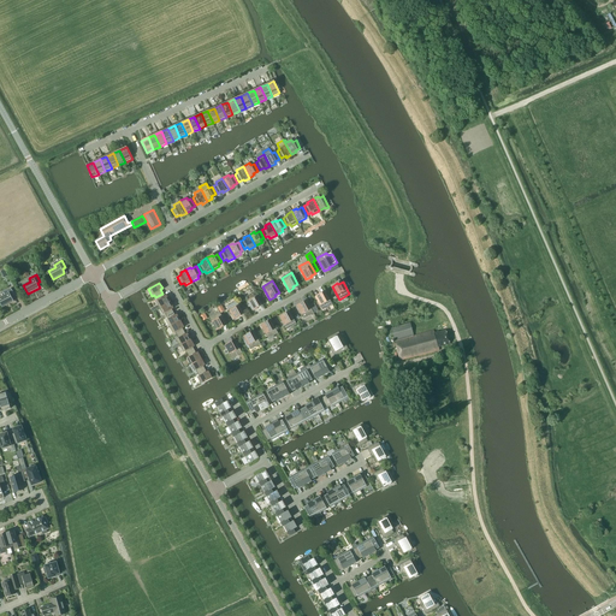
[(5,295),(0,297),(0,303),(3,307),(15,301),(12,297),(15,295),(11,288),(4,292),(5,295)]
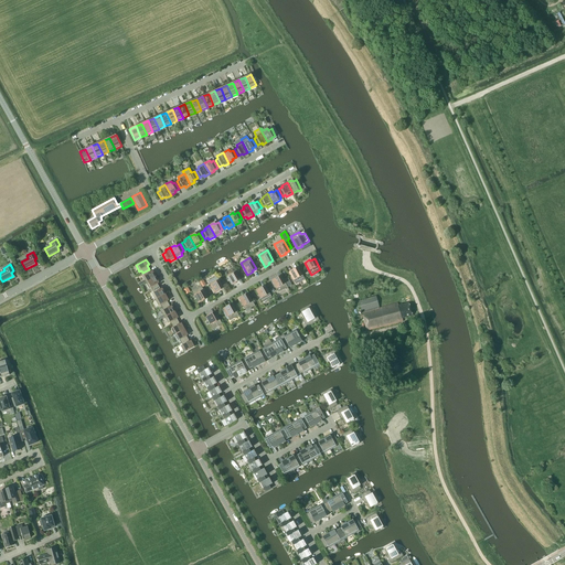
[(236,280),(240,278),(234,267),(225,273),(232,285),(236,283),(236,280)]
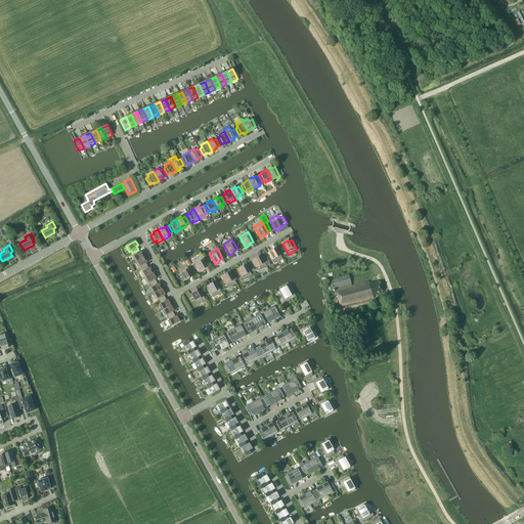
[(274,264),(282,259),(277,249),(273,251),(272,250),(268,252),(274,264)]
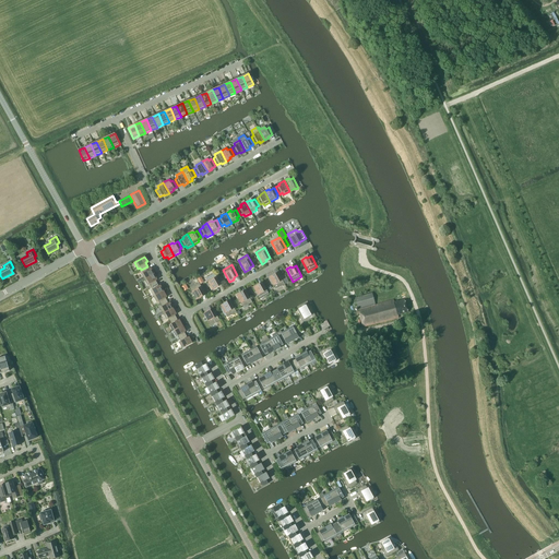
[(150,270),(147,266),(141,270),(143,272),(141,274),(144,280),(154,274),(152,269),(150,270)]
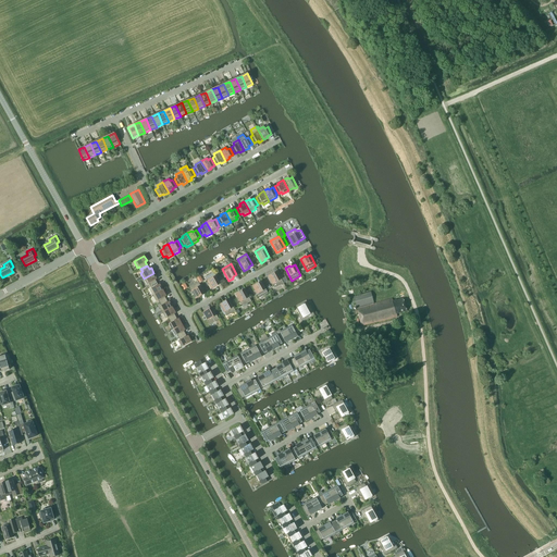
[(215,285),(220,283),(218,280),(214,272),(205,276),(212,288),(217,286),(215,285)]
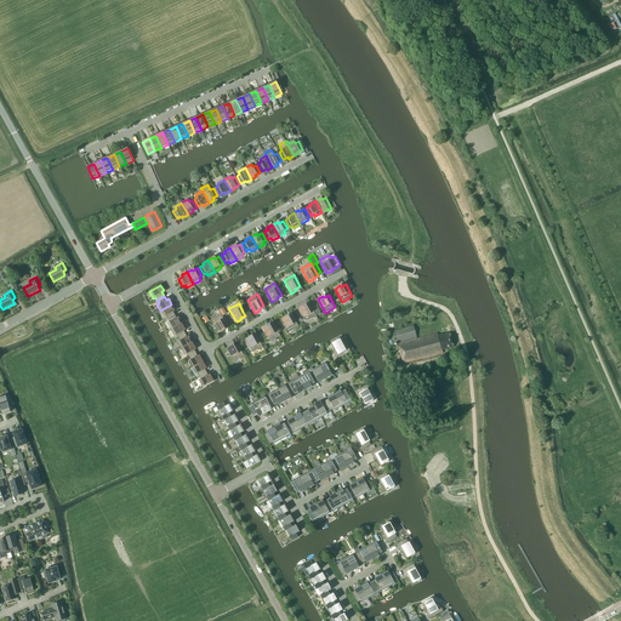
[(175,309),(171,305),(160,311),(164,317),(166,315),(167,319),(175,314),(172,311),(175,309)]
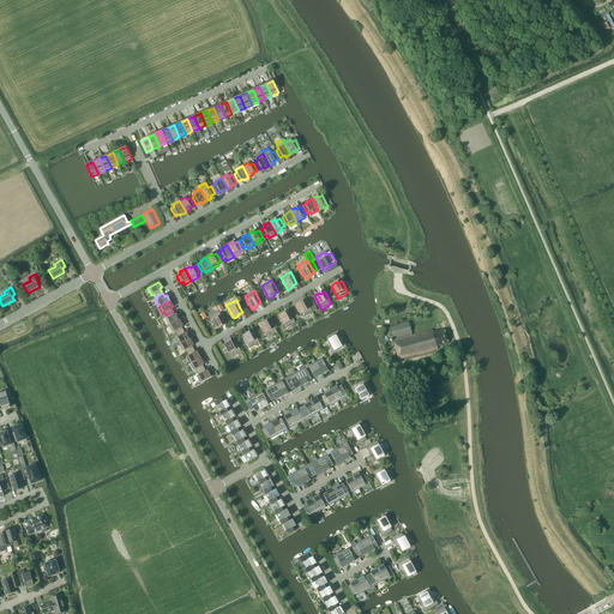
[(304,318),(313,312),(306,301),(302,304),(301,301),(295,305),(304,318)]
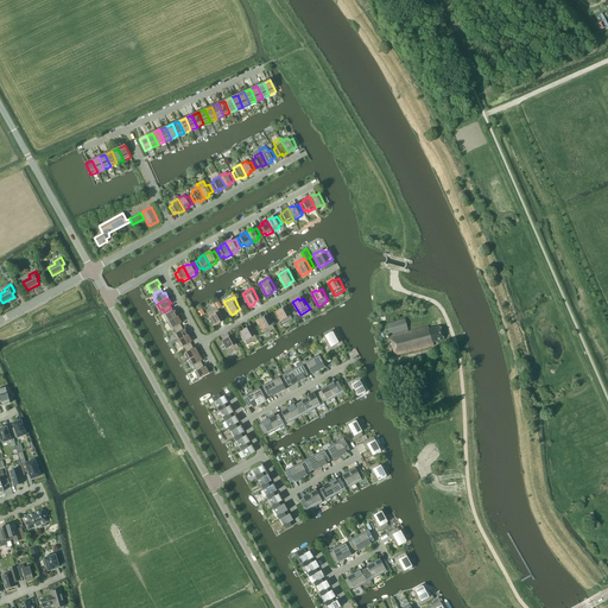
[(173,312),(171,308),(164,312),(165,315),(164,316),(168,323),(178,317),(176,311),(173,312)]
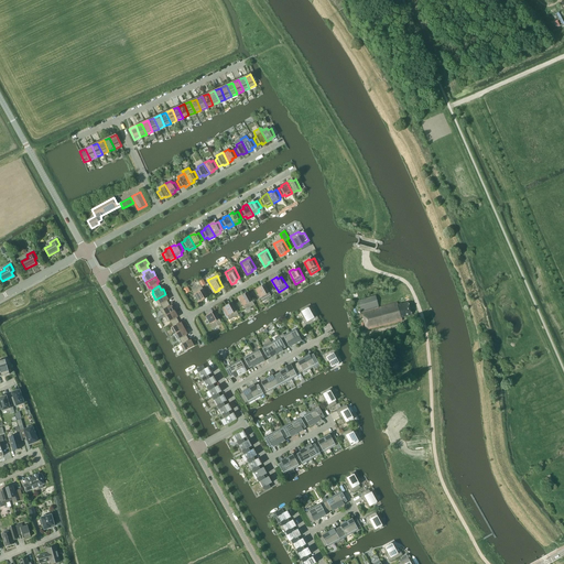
[(203,299),(207,296),(201,285),(192,291),(198,303),(204,300),(203,299)]
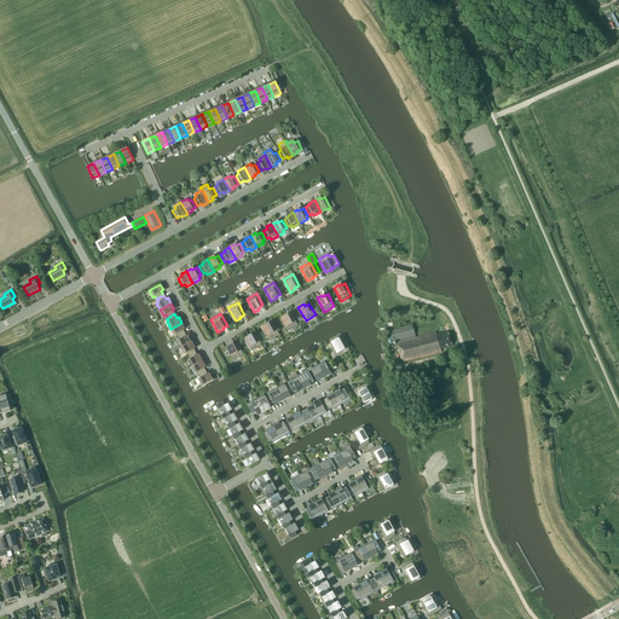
[(288,331),(299,325),(291,314),(287,317),(287,314),(281,318),(288,331)]
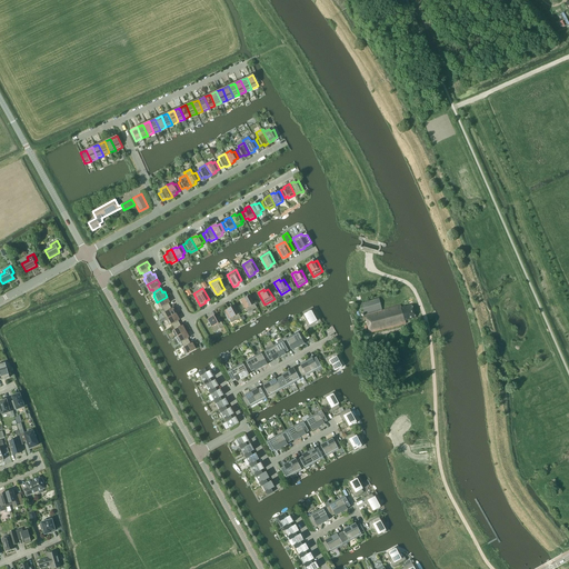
[(169,301),(167,297),(157,302),(160,308),(162,307),(163,310),(170,306),(168,302),(169,301)]
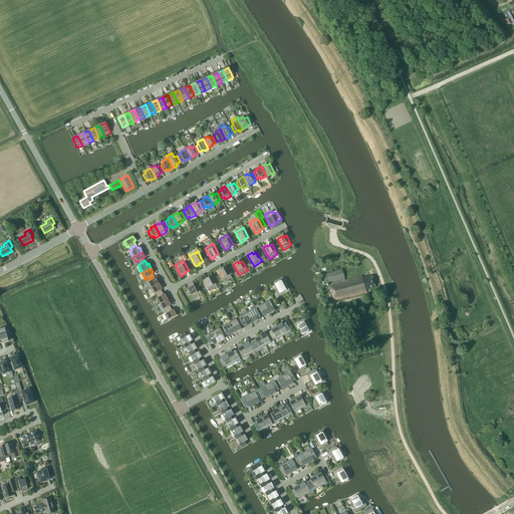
[(218,271),(224,282),(232,278),(227,268),(223,270),(222,269),(218,271)]
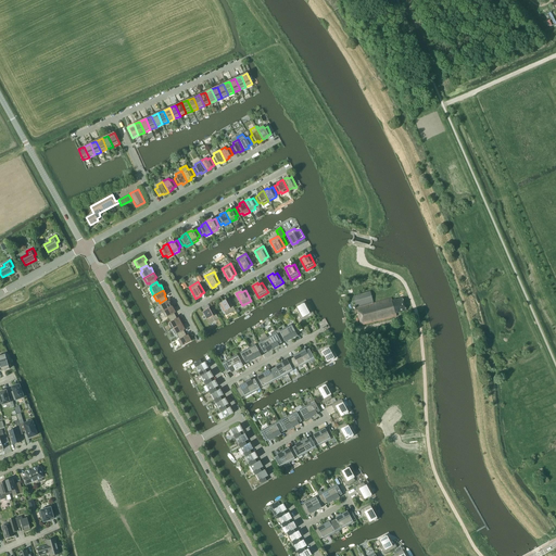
[(396,313),(397,313),(406,311),(403,299),(395,301),(395,300),(392,301),(391,298),(374,303),(370,291),(353,297),(361,325),(396,316),(396,313)]
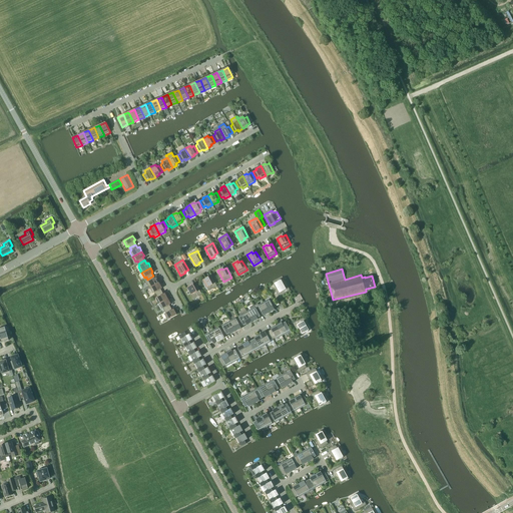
[(155,280),(153,276),(147,280),(148,282),(146,283),(149,288),(159,283),(156,279),(155,280)]
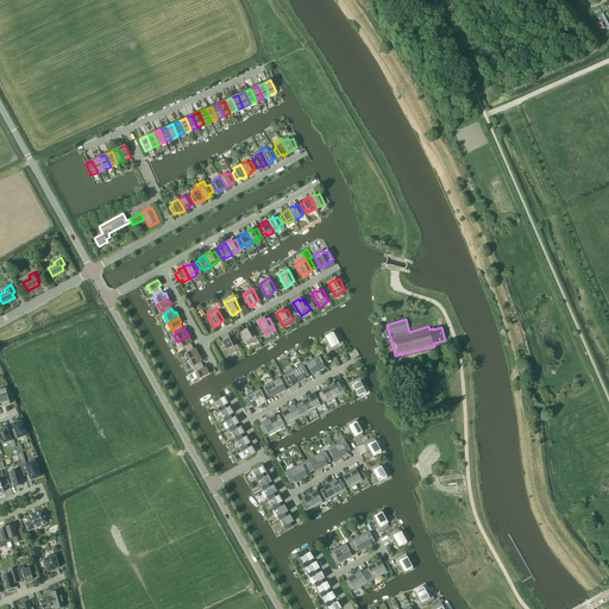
[(248,346),(258,340),(251,328),(246,331),(246,330),(240,332),(248,346)]
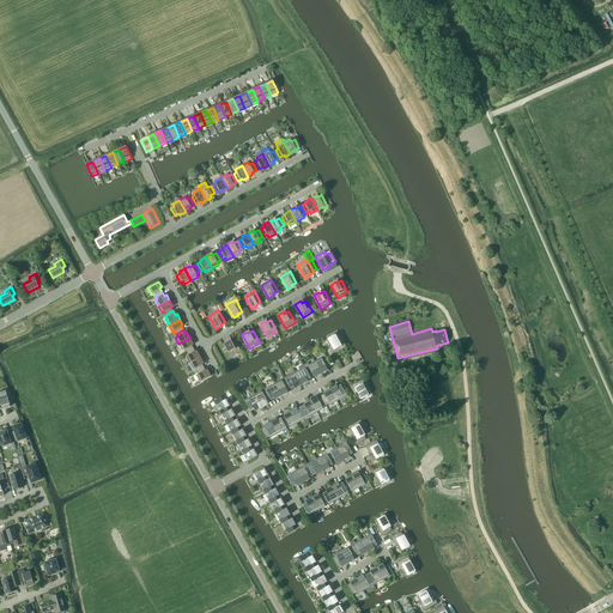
[(333,354),(346,347),(345,344),(340,346),(334,334),(332,335),(332,337),(326,340),(329,346),(328,346),(333,354)]
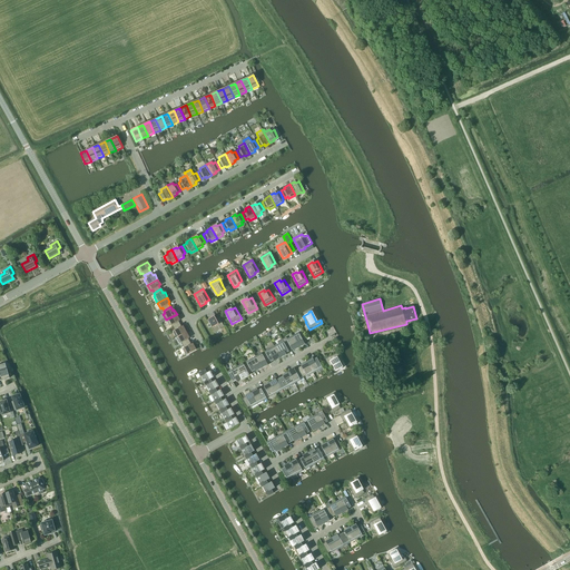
[(179,320),(177,314),(166,320),(169,326),(172,325),(174,327),(180,324),(178,320),(179,320)]
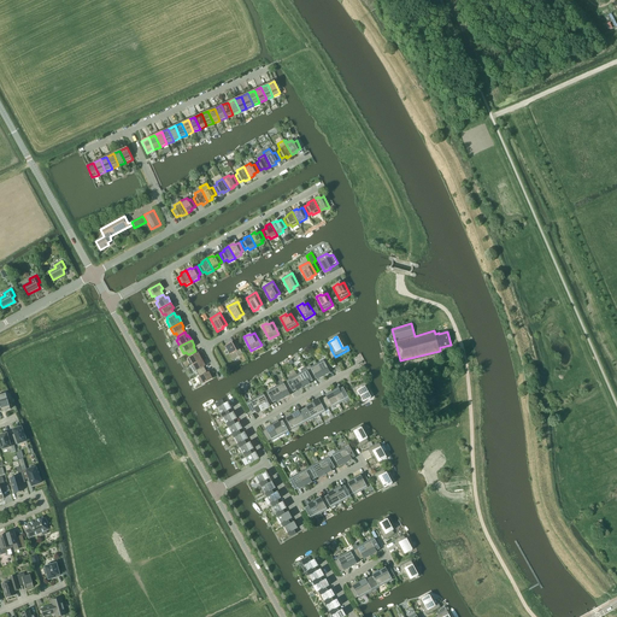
[(233,359),(242,353),(236,342),(231,345),(230,342),(225,346),(233,359)]
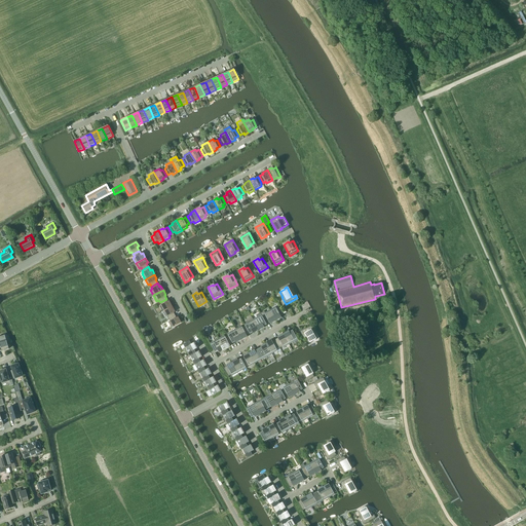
[(168,302),(166,299),(160,302),(161,305),(159,306),(162,311),(172,306),(170,302),(168,302)]
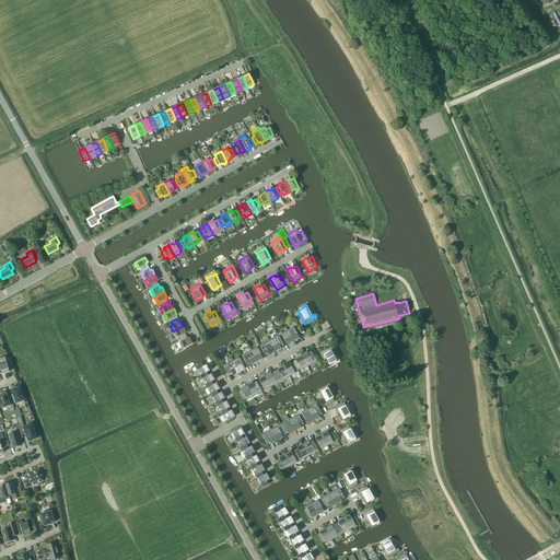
[(186,330),(183,326),(173,331),(176,338),(178,337),(179,339),(186,336),(184,331),(186,330)]
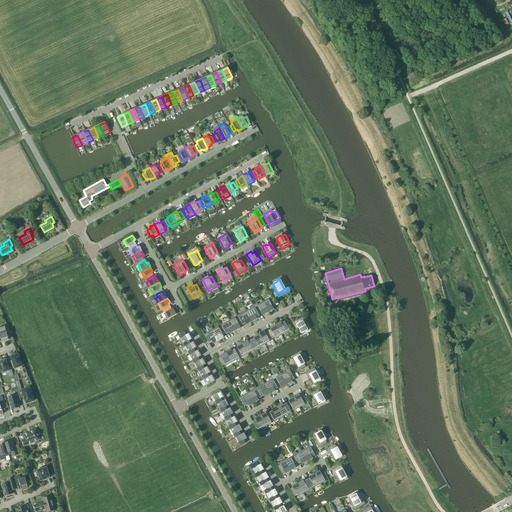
[(272,298),(263,303),(269,312),(274,309),(273,308),(276,306),(275,303),(272,298)]
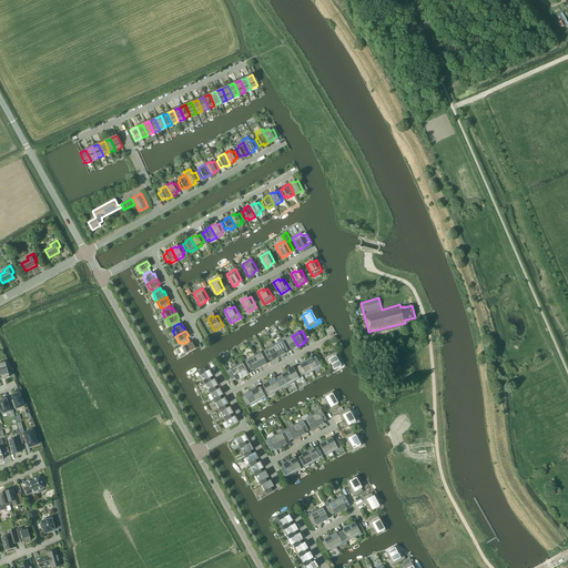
[(292,350),(298,346),(292,336),(287,338),(285,336),(281,338),(283,341),(287,351),(291,348),(292,350)]
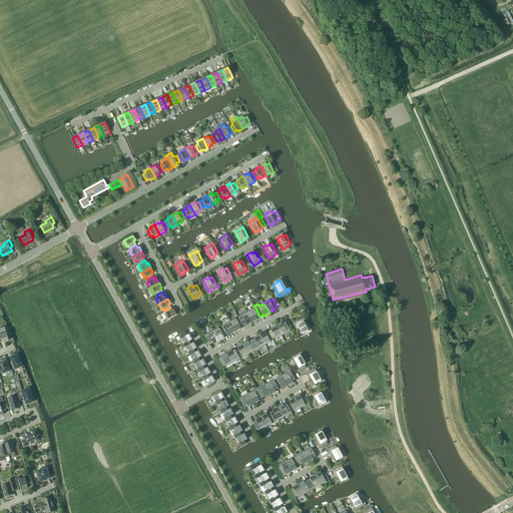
[(172,311),(170,308),(164,311),(166,313),(164,314),(167,320),(176,315),(174,310),(172,311)]
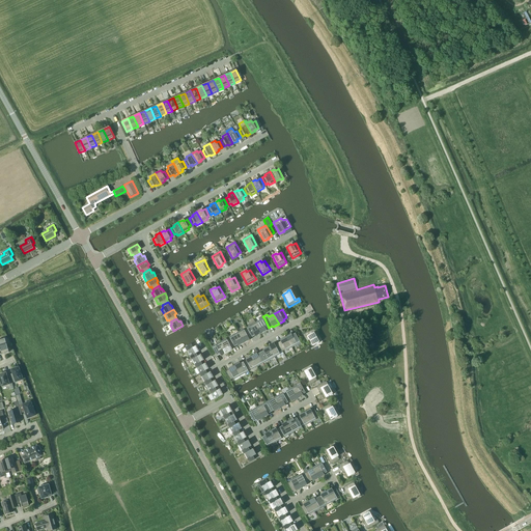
[(264,318),(256,324),(261,334),(267,331),(267,329),(269,328),(264,318)]
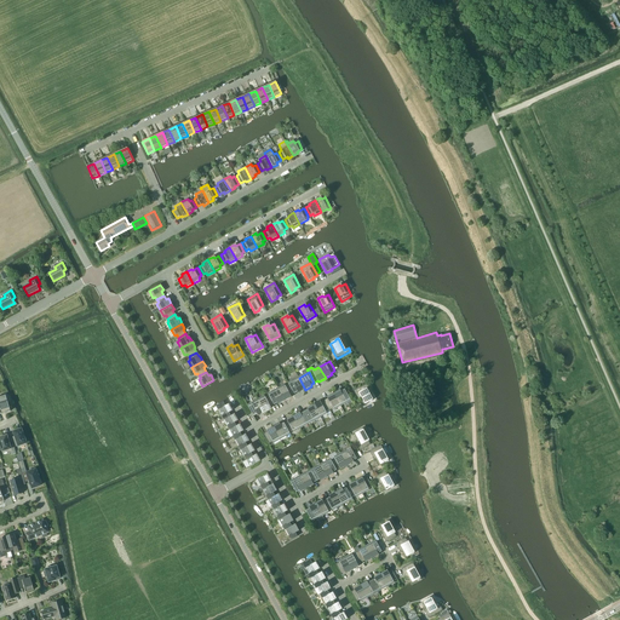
[(299,378),(288,384),(294,394),(298,391),(298,394),(305,390),(299,378)]
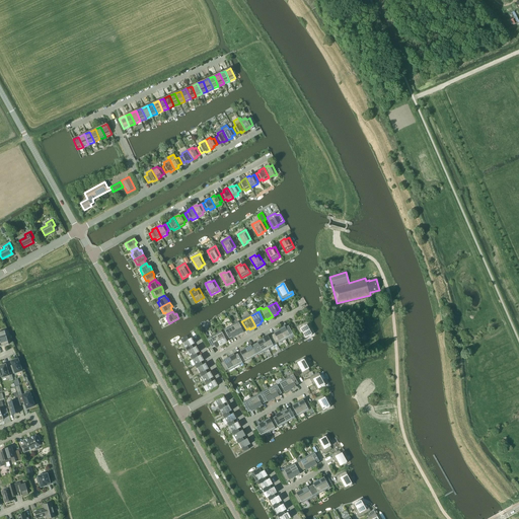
[(309,323),(308,320),(299,325),(296,327),(300,335),(301,334),(304,339),(309,336),(309,337),(311,336),(306,325),(310,323),(309,323)]
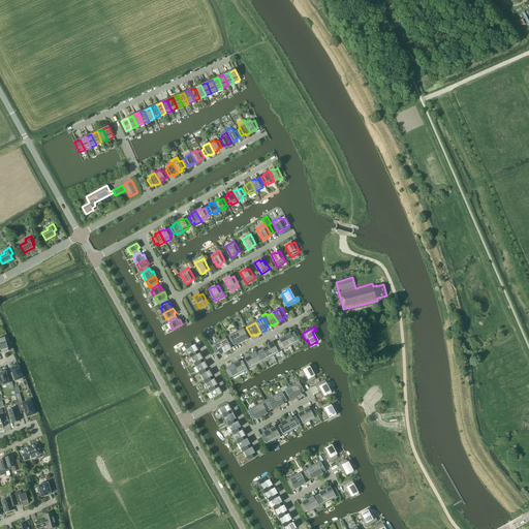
[(246,328),(238,332),(243,342),(249,339),(248,337),(251,336),(246,328)]
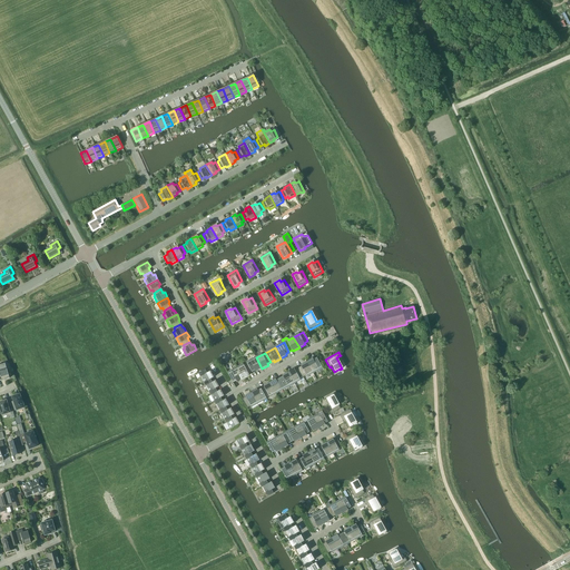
[(256,372),(262,369),(256,357),(247,363),(252,372),(255,370),(256,372)]
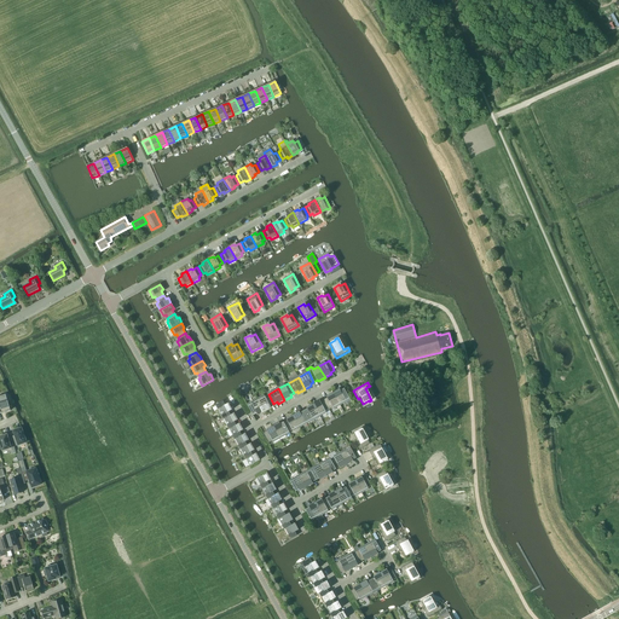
[(340,389),(333,393),(340,404),(350,398),(345,388),(340,391),(340,389)]
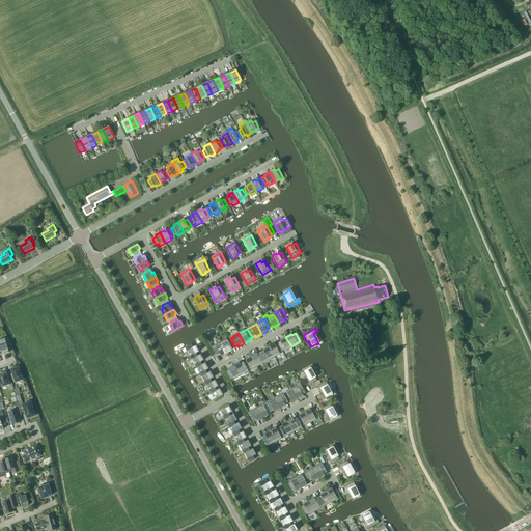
[(281,341),(278,343),(282,352),(284,351),(286,350),(291,346),(285,337),(280,340),(281,341)]
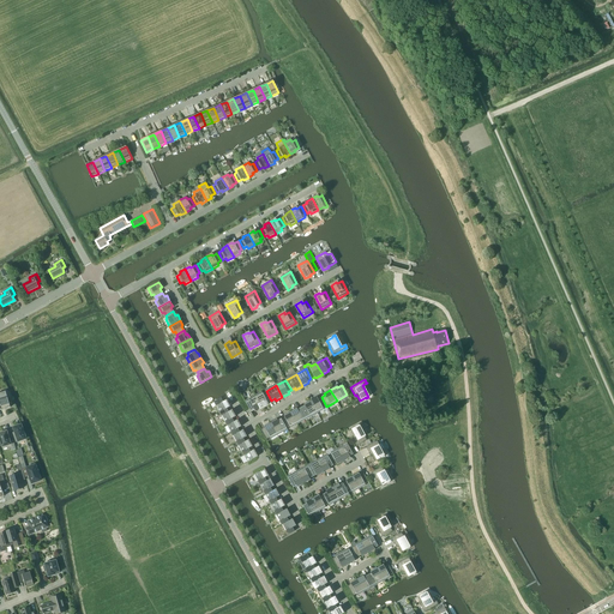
[(0,407),(0,409),(1,410),(2,409),(11,407),(10,404),(7,397),(6,391),(0,392),(0,407)]
